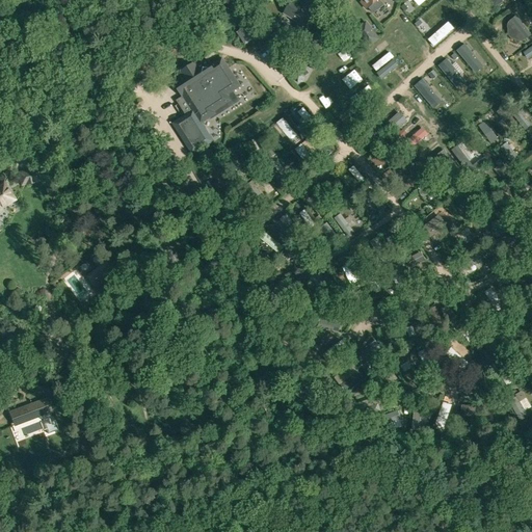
[(292,0),(288,7),(284,14),(306,26),(314,11),(311,9),(317,0),(301,0),(300,3),(295,0),(292,0)]
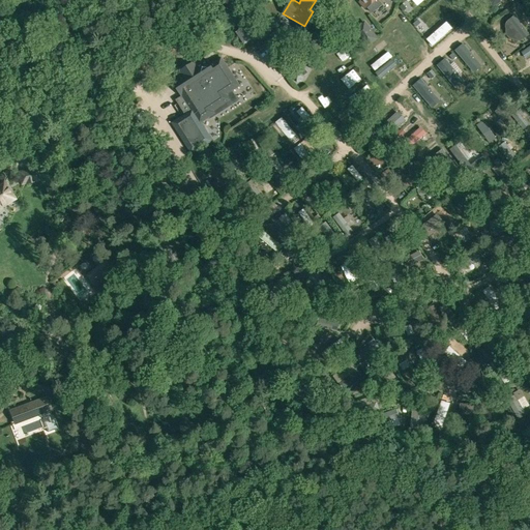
[(379,0),(360,0),(359,2),(363,7),(366,5),(373,13),(383,4),(379,0)]
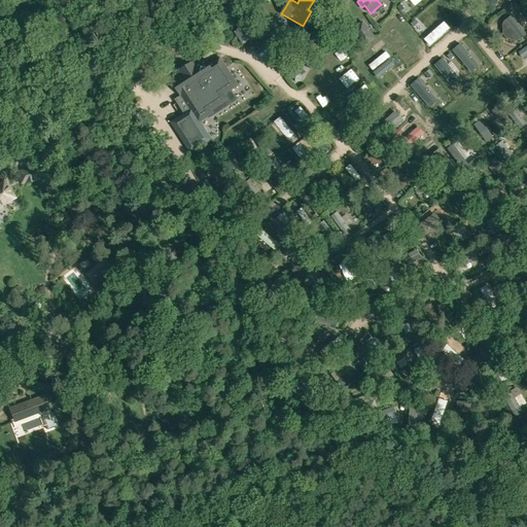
[(503,0),(493,6),(497,13),(512,5),(508,0),(503,0)]
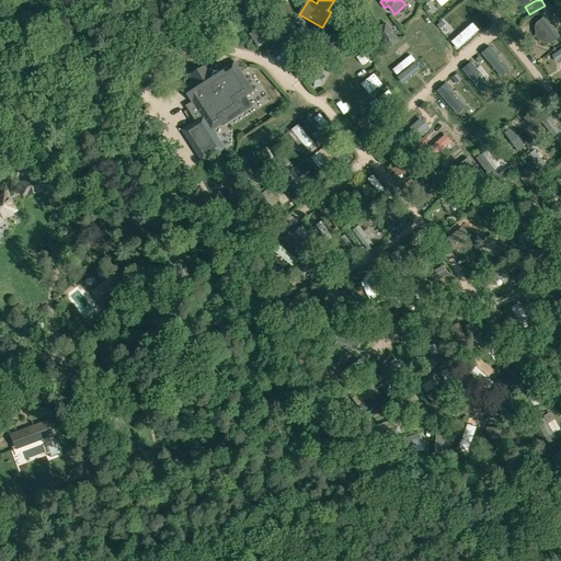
[(535,27),(535,29),(536,33),(536,34),(536,35),(536,36),(536,37),(537,38),(538,39),(539,41),(540,41),(541,42),(542,42),(544,42),(545,43),(546,43),(547,43),(547,44),(548,44),(549,44),(550,44),(551,44),(551,43),(552,43),(560,37),(545,16),(544,16),(538,21),(537,22),(536,23),(536,24),(536,25),(535,25),(535,26),(535,27)]
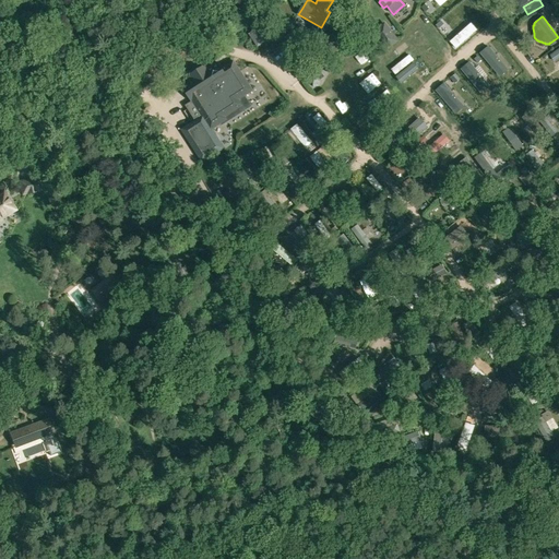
[(249,34),(258,47),(278,33),(270,20),(249,34)]
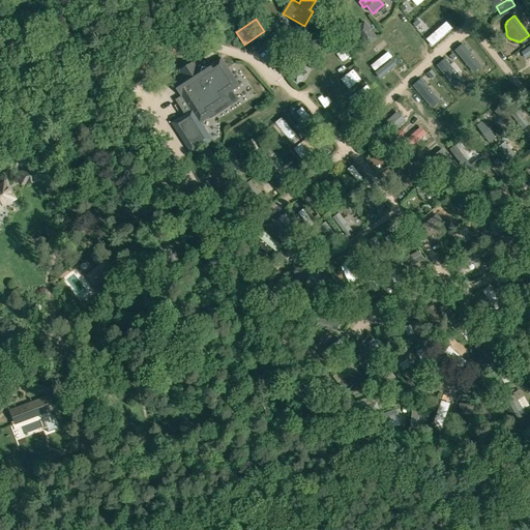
[(354,30),(367,48),(379,38),(364,21),(354,30)]
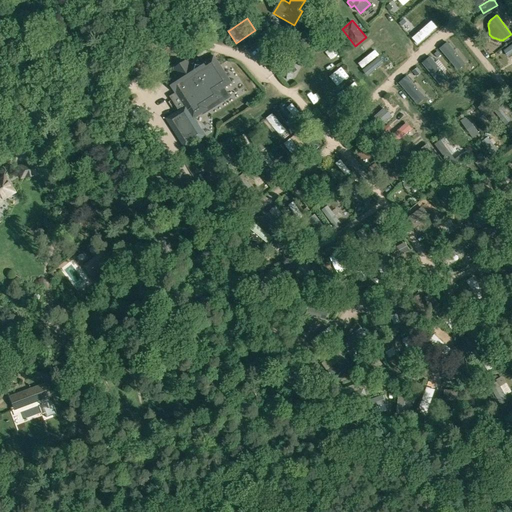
[(412,38),(418,44),(437,27),(431,21),(412,38)]
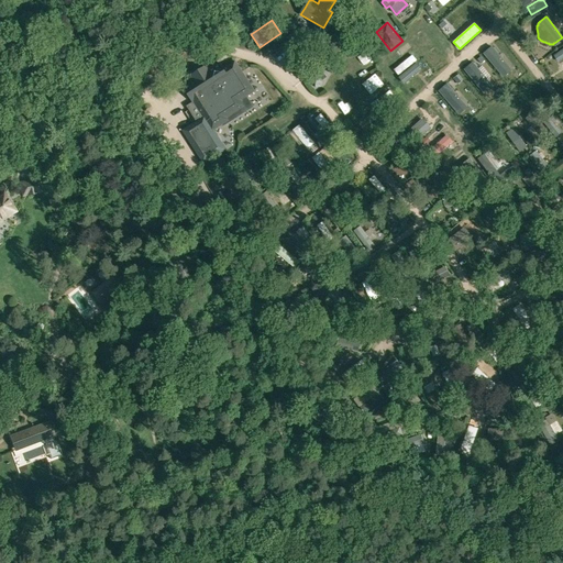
[(280,31),(287,39),(294,32),(287,25),(280,31)]
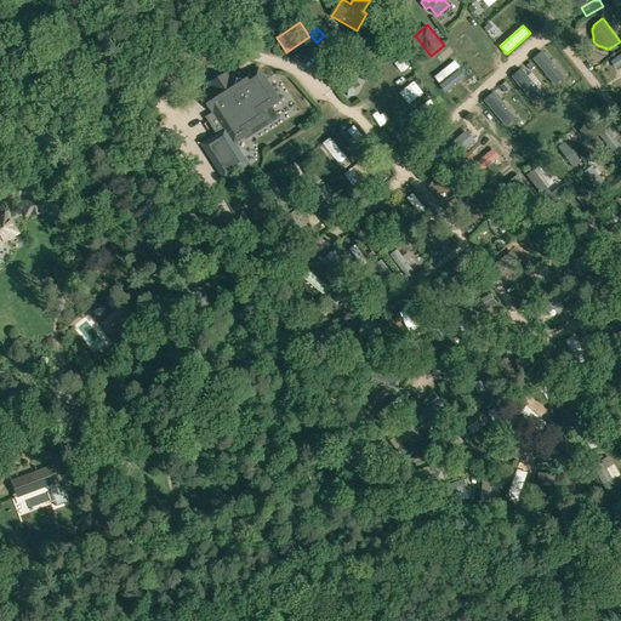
[(363,43),(357,47),(362,55),(369,50),(363,43)]
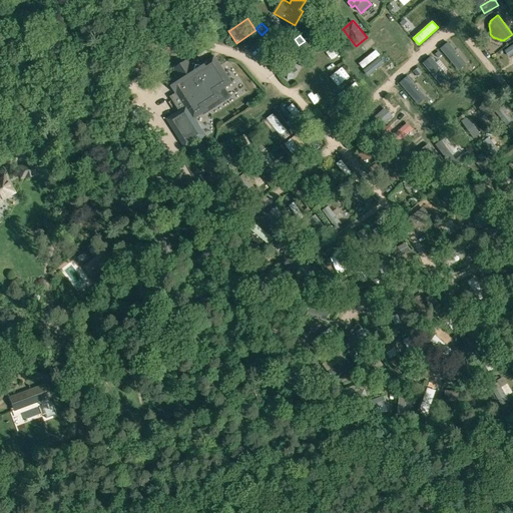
[(326,48),(331,55),(340,47),(335,41),(326,48)]
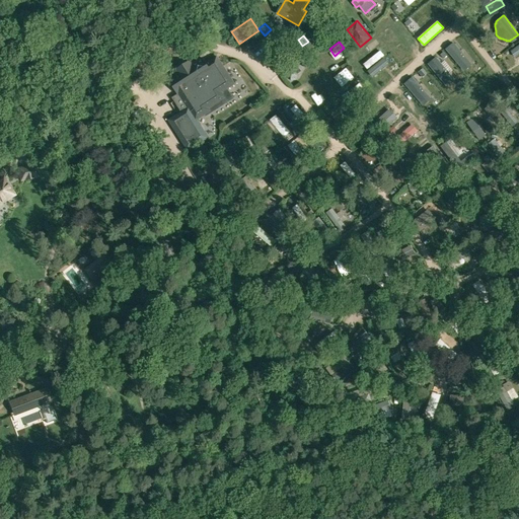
[(453,43),(446,50),(464,71),(472,65),(453,43)]
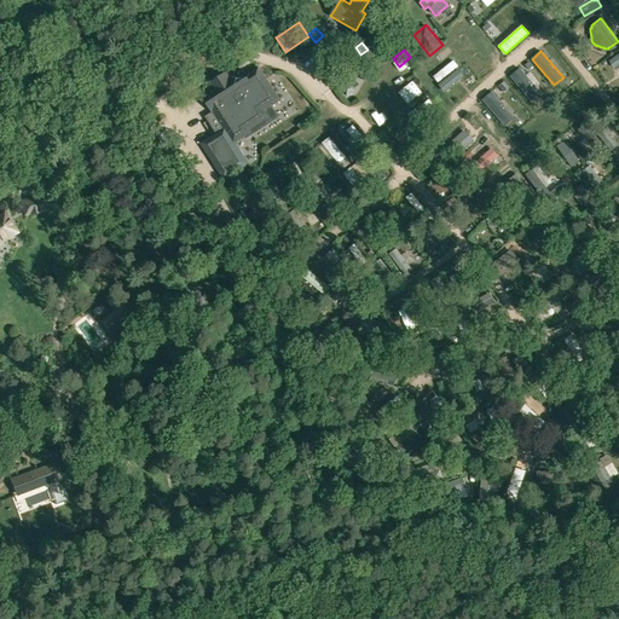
[(458,69),(439,85),(444,92),(463,76),(458,69)]
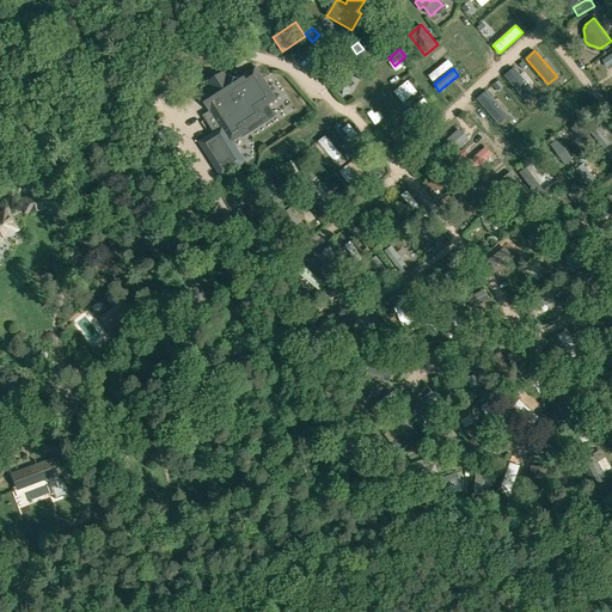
[(514,68),(506,75),(526,102),(536,95),(514,68)]
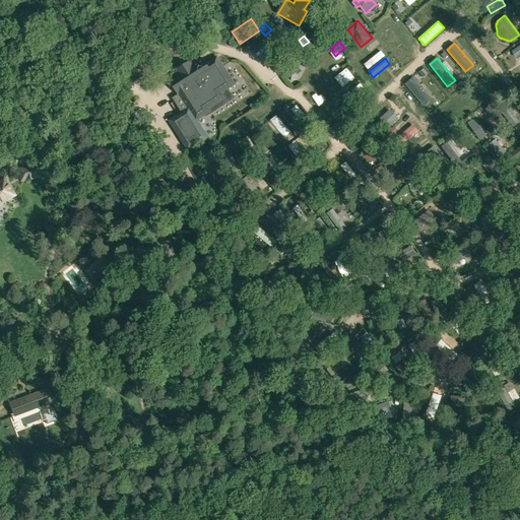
[(212,101),(229,91),(212,64),(205,69),(203,65),(193,71),(191,67),(182,72),(184,77),(176,81),(183,92),(175,98),(182,110),(168,118),(187,145),(206,134),(198,120),(207,115),(205,111),(215,105),(212,101)]
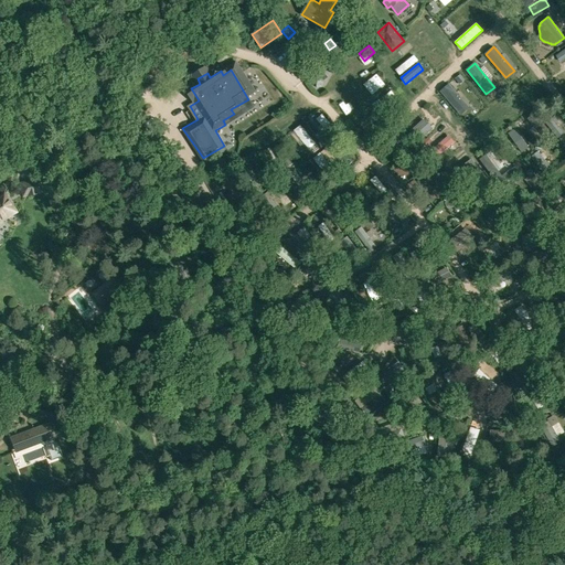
[(460,74),(455,78),(459,84),(465,80),(460,74)]
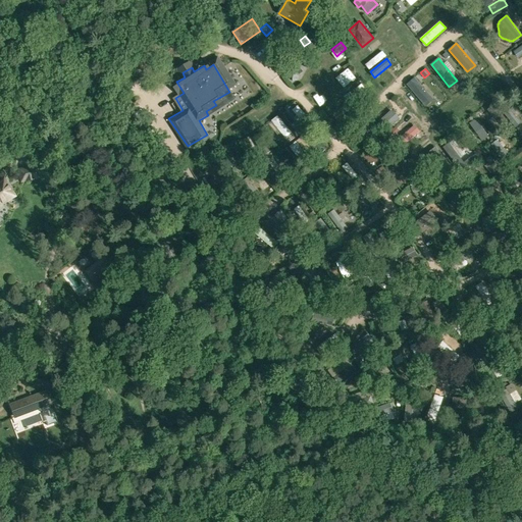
[(352,87),(360,82),(353,70),(346,75),(352,87)]
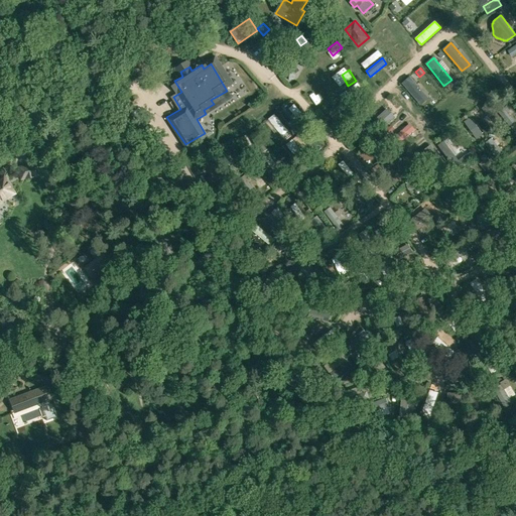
[(386,72),(380,76),(383,82),(390,78),(386,72)]
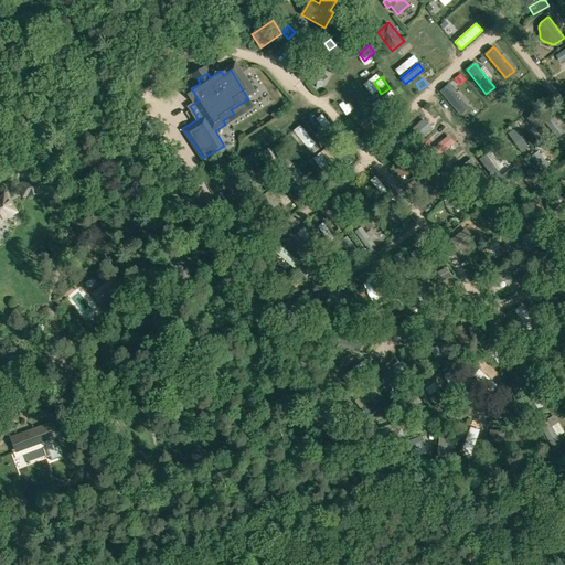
[(448,84),(440,92),(460,115),(469,107),(448,84)]
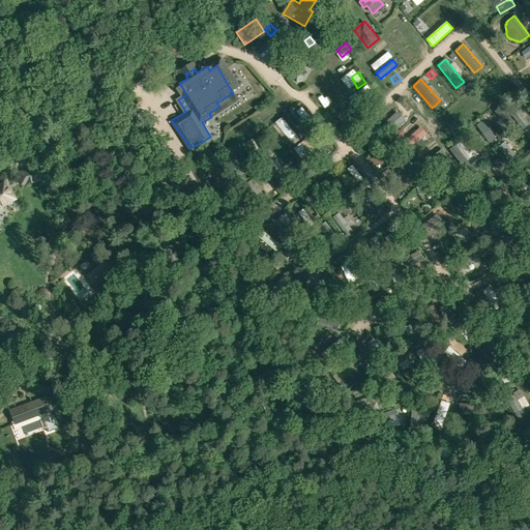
[(325,108),(332,116),(340,108),(332,100),(325,108)]
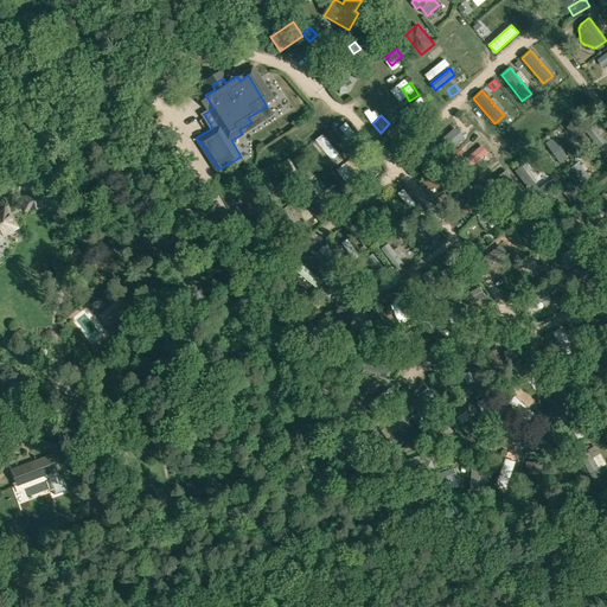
[(574,122),(567,128),(581,145),(588,140),(574,122)]
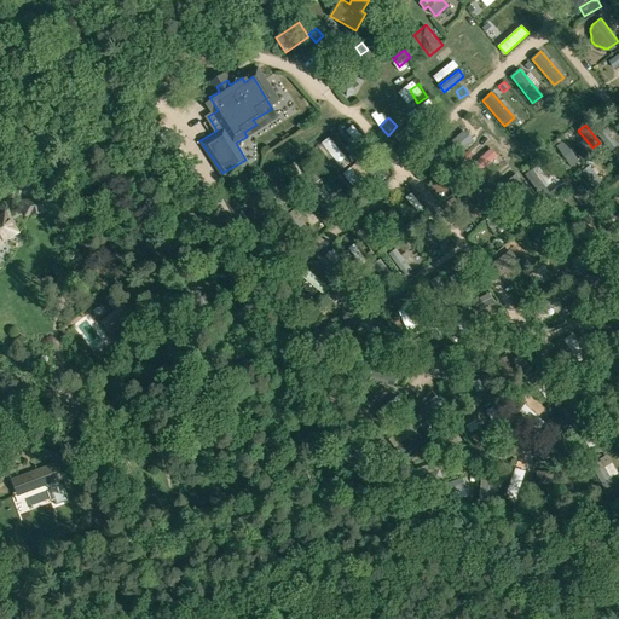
[(464,131),(451,143),(461,154),(474,142),(464,131)]
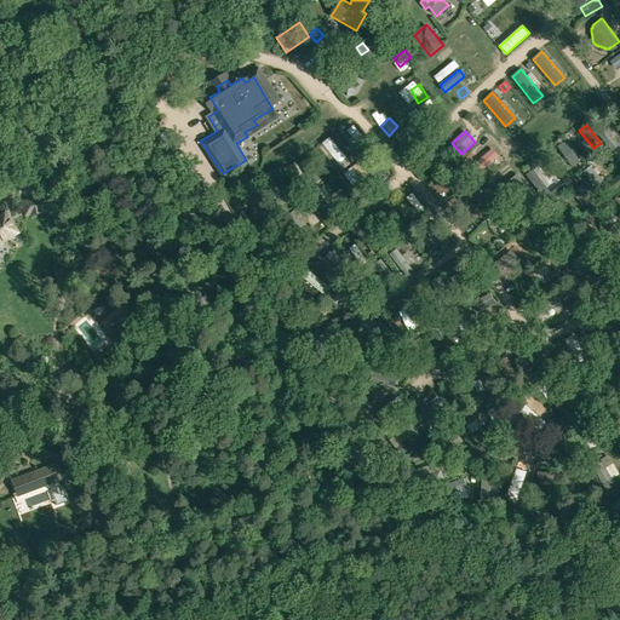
[(600,136),(612,151),(619,145),(607,131),(600,136)]
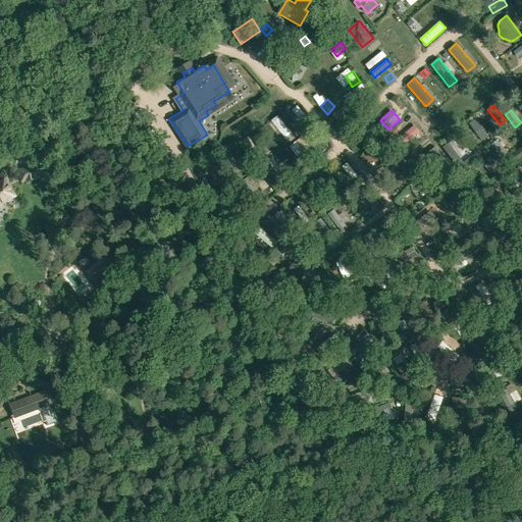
[(278,115),(272,120),(285,138),(292,133),(278,115)]
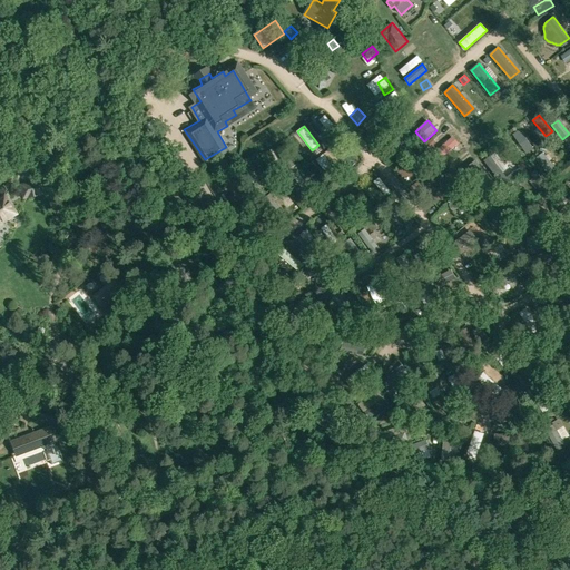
[(536,149),(521,128),(513,134),(528,155),(536,149)]
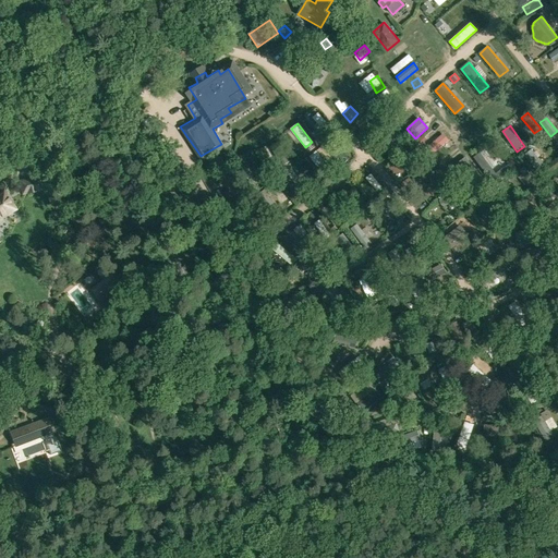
[(377,145),(383,153),(404,136),(400,129),(377,145)]
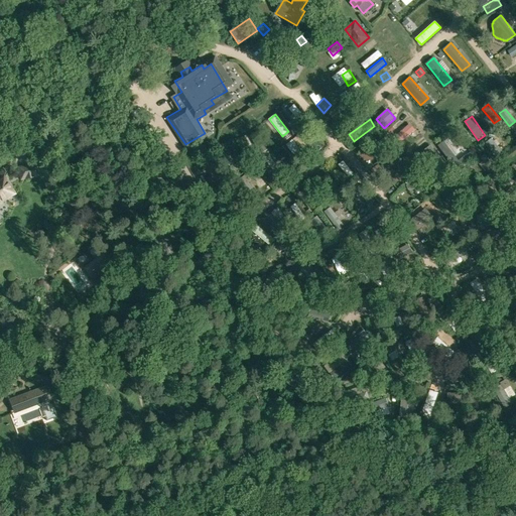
[(409,123),(394,137),(399,143),(415,129),(409,123)]
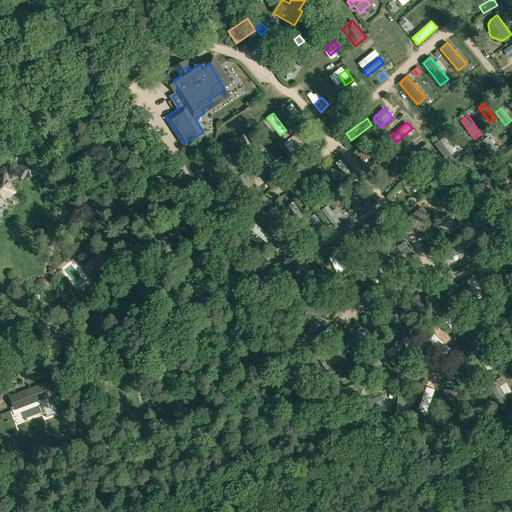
[(256,131),(249,135),(259,152),(266,148),(256,131)]
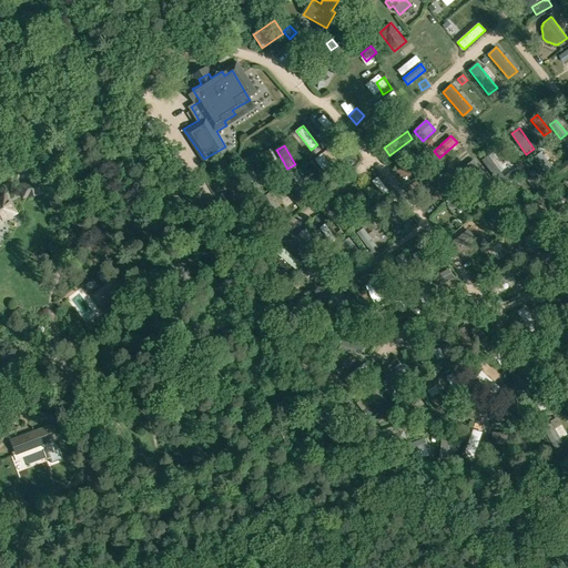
[(541,152),(534,158),(547,175),(555,170),(541,152)]
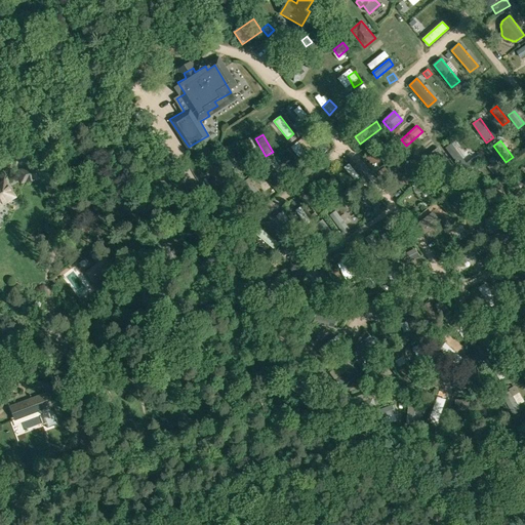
[(297,143),(291,148),(304,163),(310,158),(297,143)]
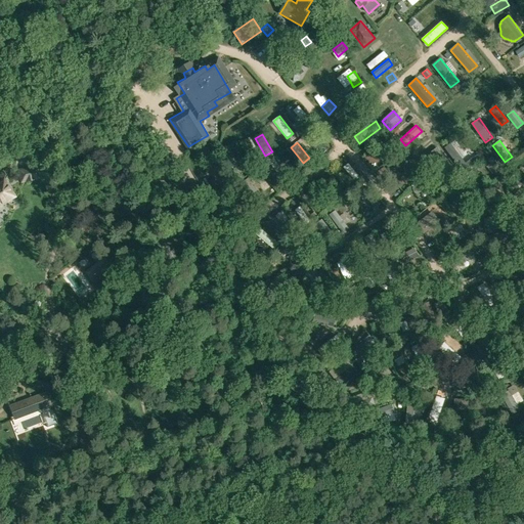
[(444,147),(463,172),(477,161),(474,158),(474,157),(466,163),(462,158),(451,143),(450,143),(444,147)]
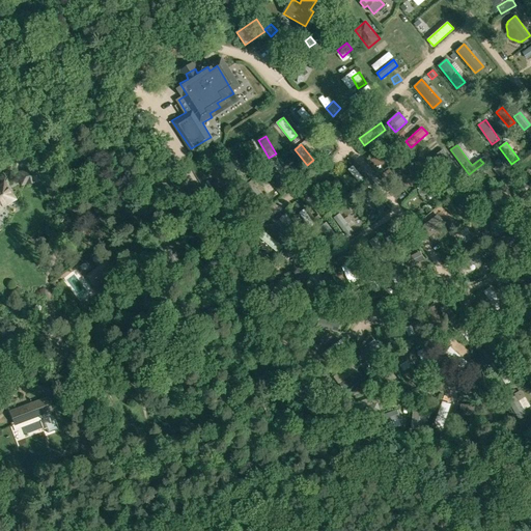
[(458,170),(443,149),(436,155),(451,175),(458,170)]
